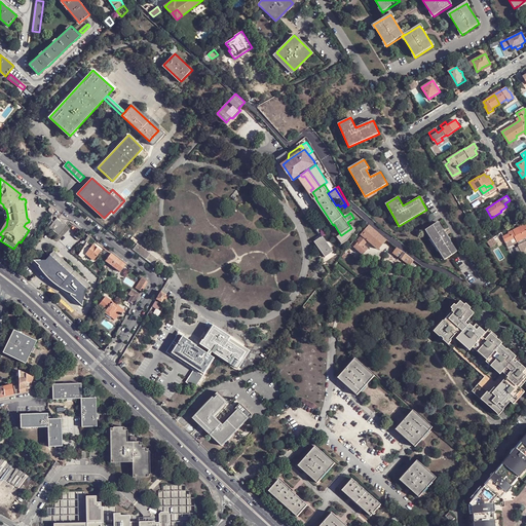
[(3,204),(0,202),(0,207),(3,210),(4,215),(4,219),(0,226),(0,229),(2,231),(6,226),(7,221),(6,219),(8,219),(7,214),(6,210),(5,209),(3,207),(3,204)]
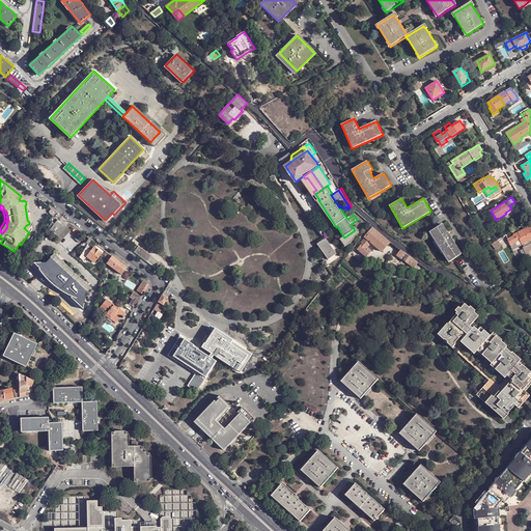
[(58,220),(50,230),(60,239),(68,228),(58,220)]
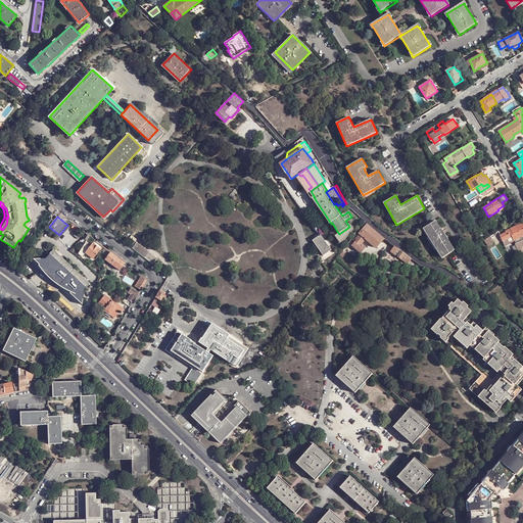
[(435,221),(423,228),(443,257),(455,250),(435,221)]
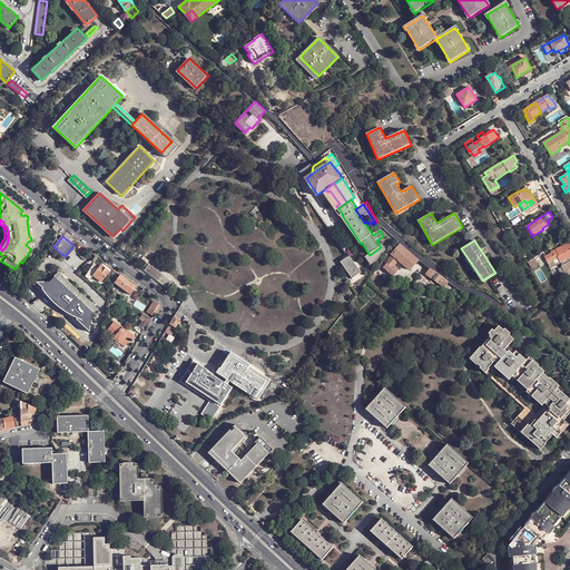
[(402,245),(397,242),(387,256),(390,258),(402,245)]
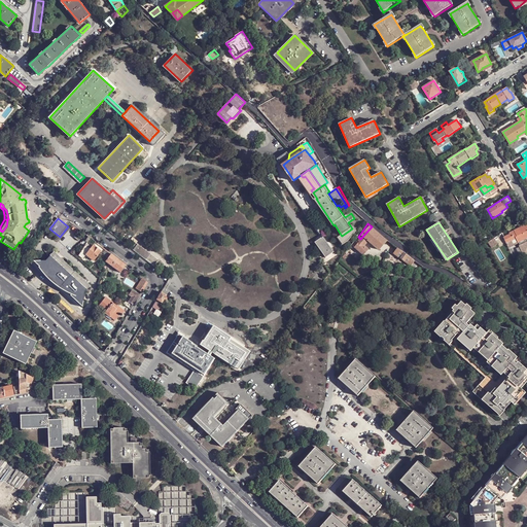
[(526,223),(510,233),(511,235),(504,237),(506,243),(517,238),(525,255),(526,253),(526,223)]
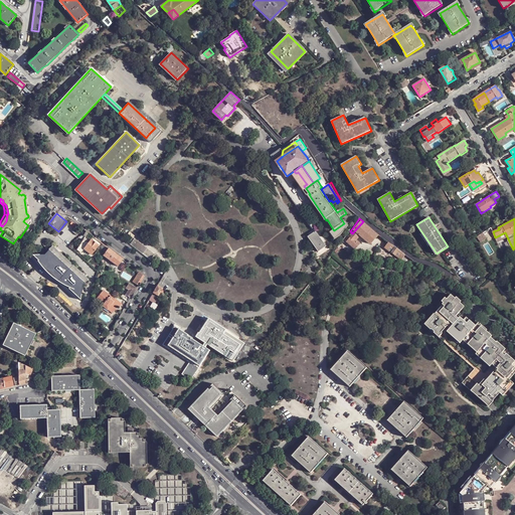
[(334,230),(333,229),(330,232),(335,239),(341,235),(349,225),(346,220),(346,221),(345,222),(344,223),(334,230)]
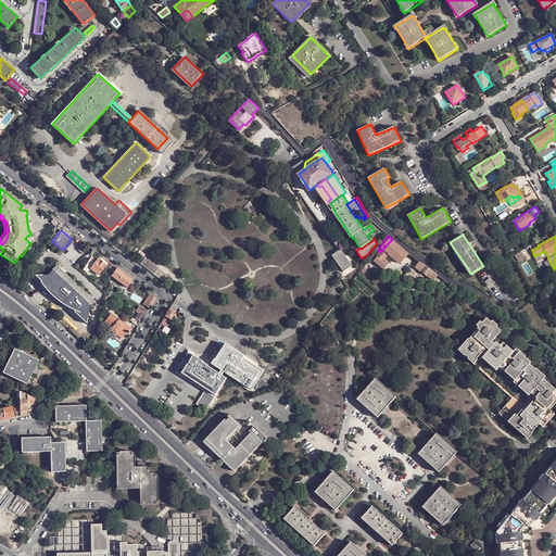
[(408,253),(392,239),(380,252),(379,253),(380,254),(375,261),(383,269),(389,263),(384,258),(390,254),(400,263),(408,253)]
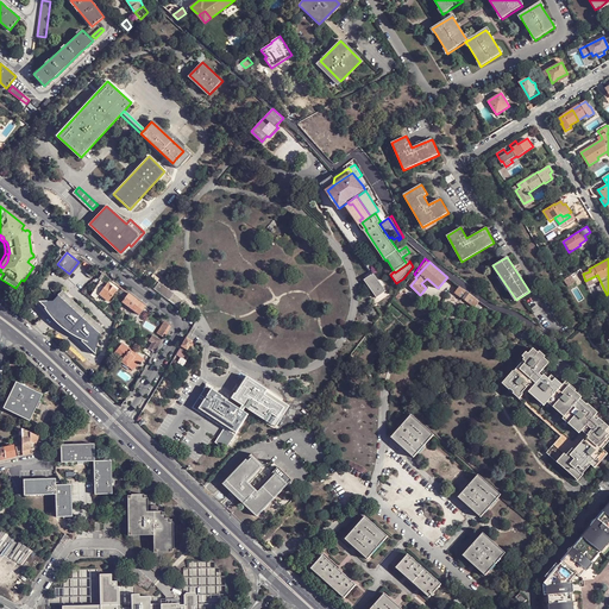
[(111,280),(102,272),(99,278),(100,280),(90,295),(95,299),(99,294),(108,301),(117,290),(108,283),(111,280)]
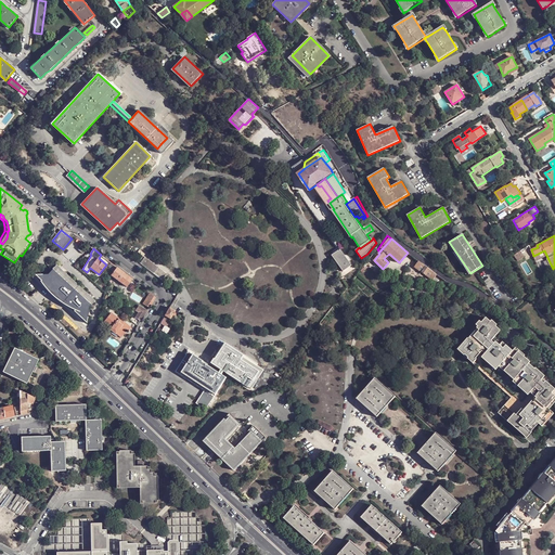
[(140,249),(133,257),(139,261),(144,254),(140,249)]
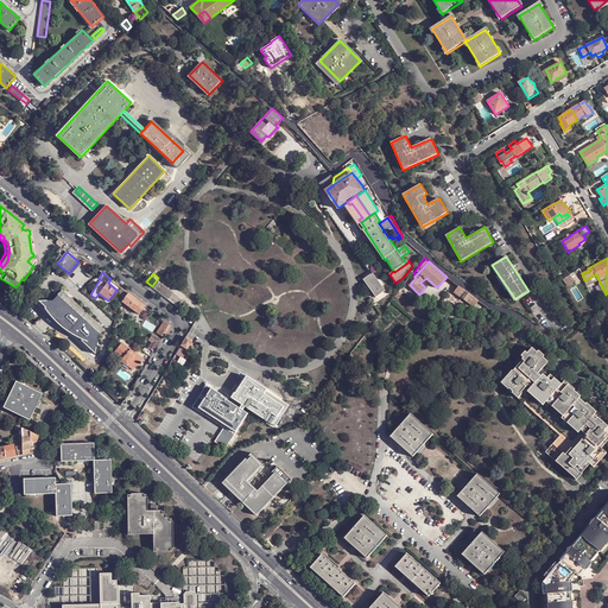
[(365,279),(377,298),(386,291),(375,276),(374,273),(366,278),(365,279)]
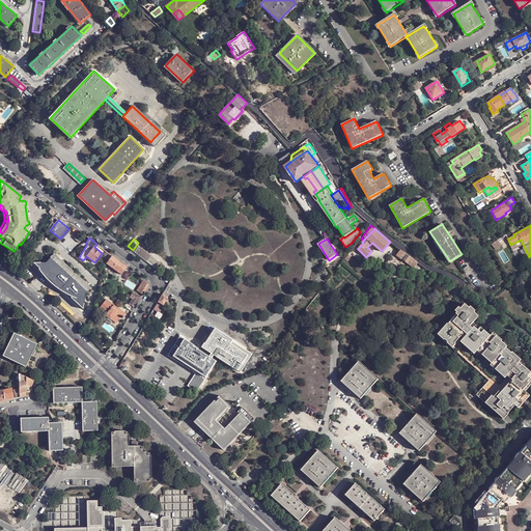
[(498,239),(492,243),(496,248),(502,244),(498,239)]
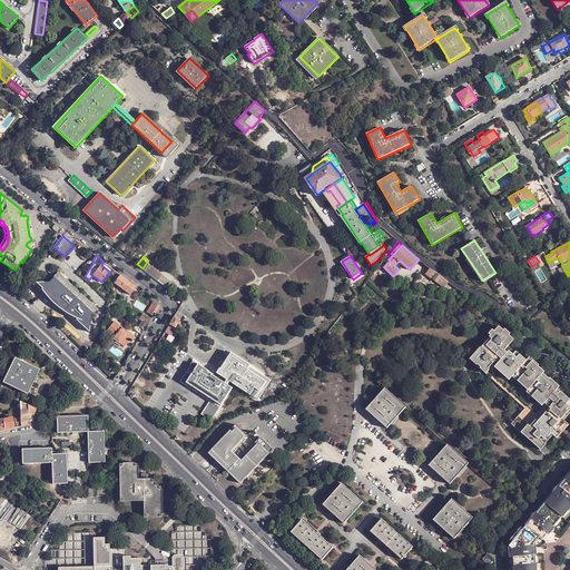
[(144,269),(167,287),(170,282),(148,264),(144,269)]
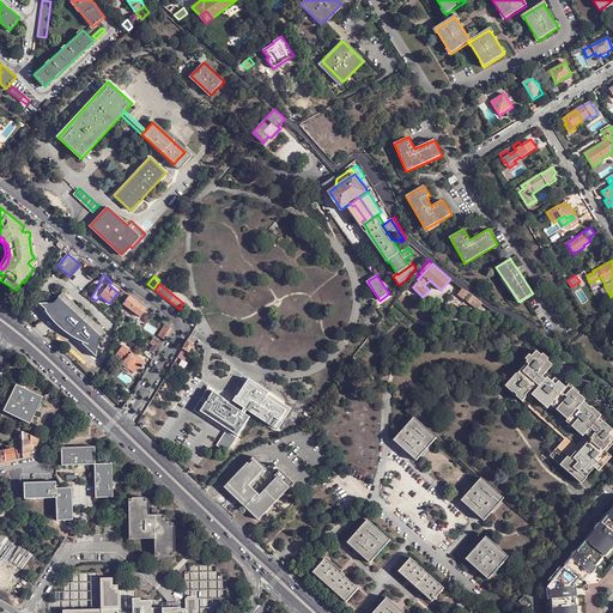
[(480,308),(484,303),(463,287),(460,292),(480,308)]
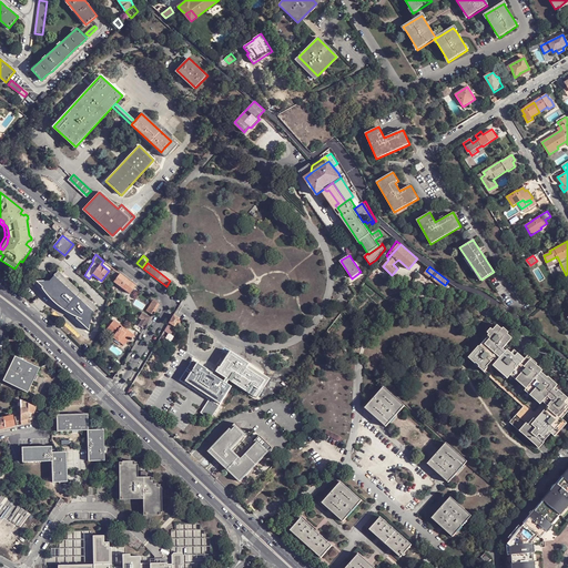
[(115,281),(120,274),(114,270),(112,273),(113,274),(111,277),(115,281)]
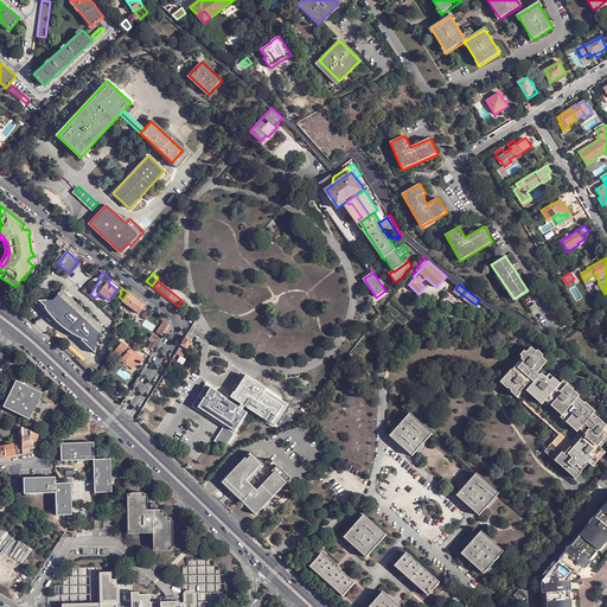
[(104,330),(62,289),(52,300),(38,301),(95,353),(97,337),(104,330)]
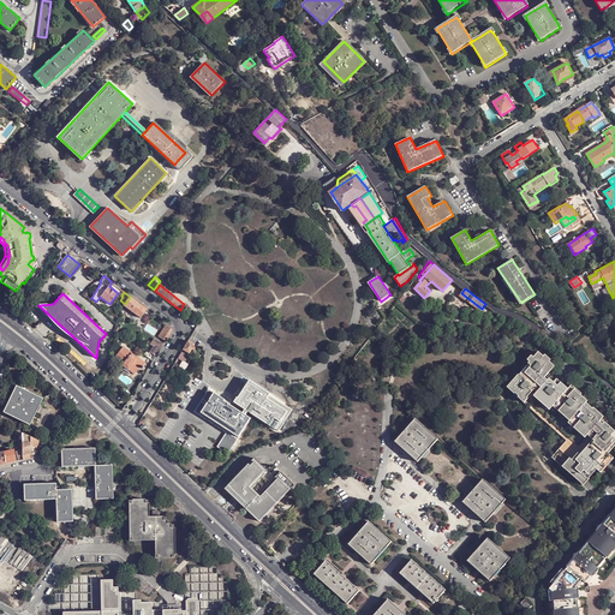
[(125,304),(124,305),(141,318),(148,310),(130,297),(125,304)]
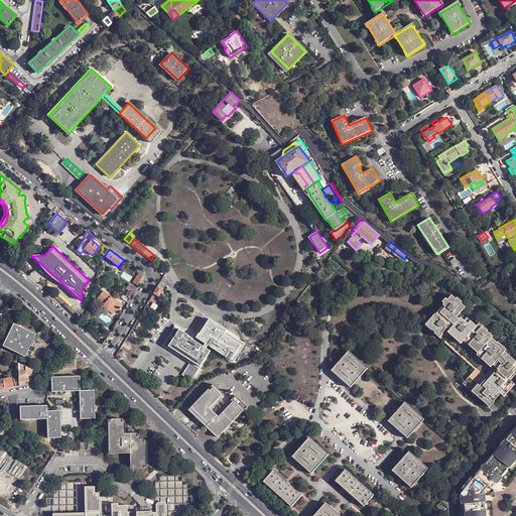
[(142,274),(140,276),(136,284),(139,286),(145,277),(142,274)]
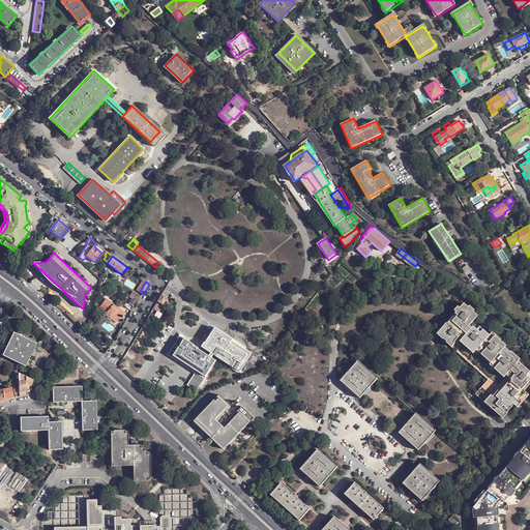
[(163,293),(158,301),(162,303),(164,304),(169,296),(163,293)]
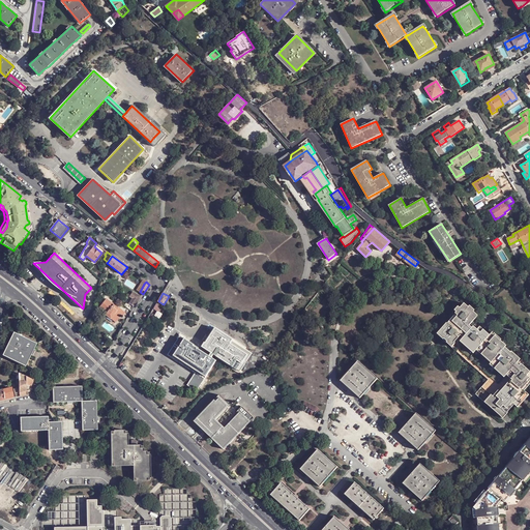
[(131,304),(136,306),(141,298),(137,296),(134,294),(130,298),(135,300),(131,304)]
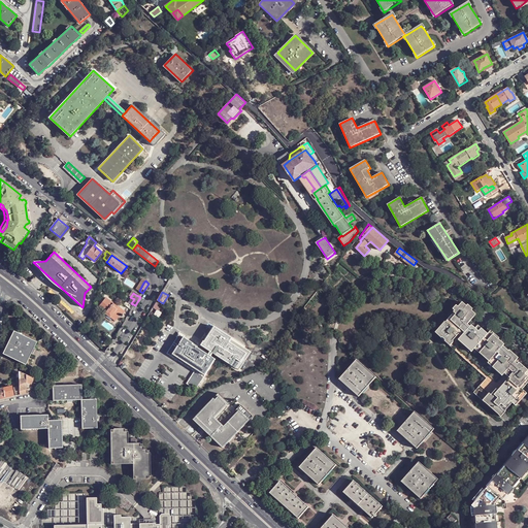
[(120,314),(122,315),(123,316),(125,311),(119,306),(118,307),(106,298),(99,307),(106,314),(105,315),(113,321),(120,314)]
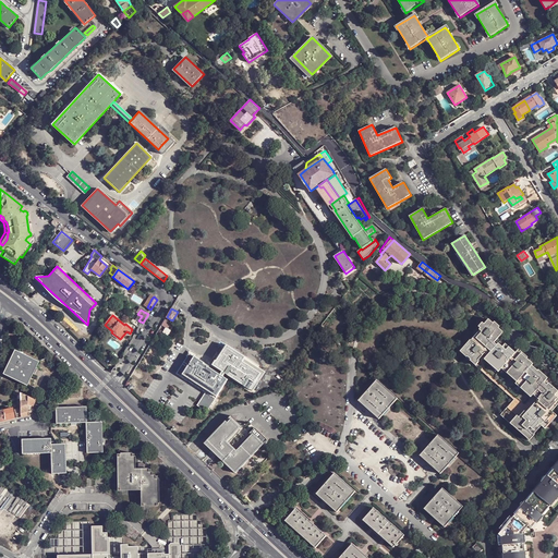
[(492,350),(488,354),(485,358),(499,371),(502,367),(516,352),(509,346),(507,349),(499,342),(497,343),(495,341),(504,331),(499,327),(500,325),(495,320),(494,323),(489,318),(485,323),(483,322),(480,326),(481,327),(481,328),(481,329),(483,330),(477,337),(492,350)]
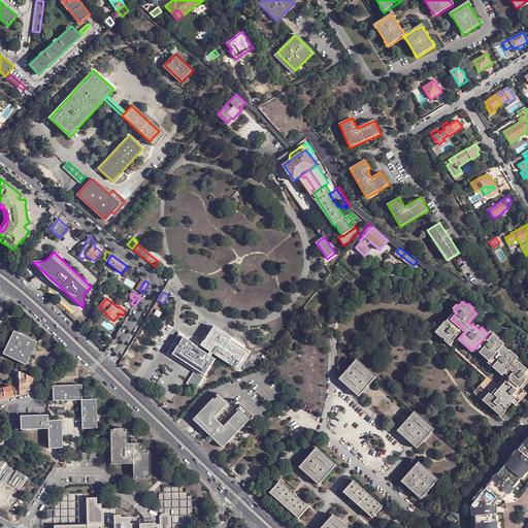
[(446,340),(451,344),(454,340),(454,339),(459,333),(462,335),(465,331),(452,319),(457,312),(455,311),(447,321),(446,321),(436,331),(442,336),(443,336),(447,339),(446,340)]
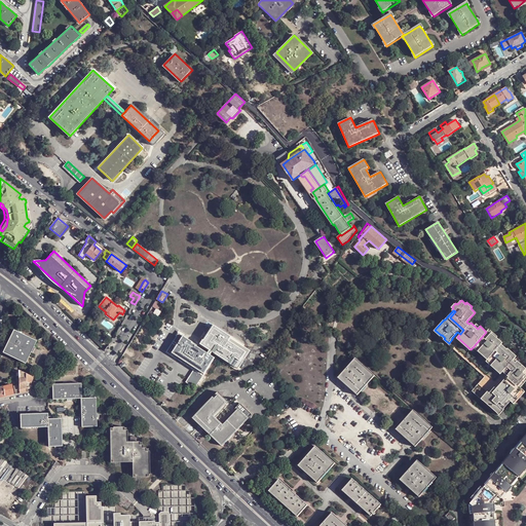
[(212,326),(201,345),(241,367),(252,348),(212,326)]
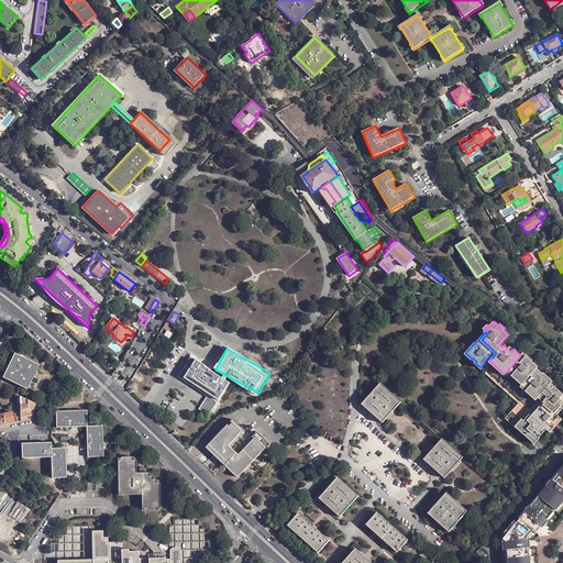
[(29,387),(34,374),(36,367),(39,362),(13,352),(4,377),(29,387)]
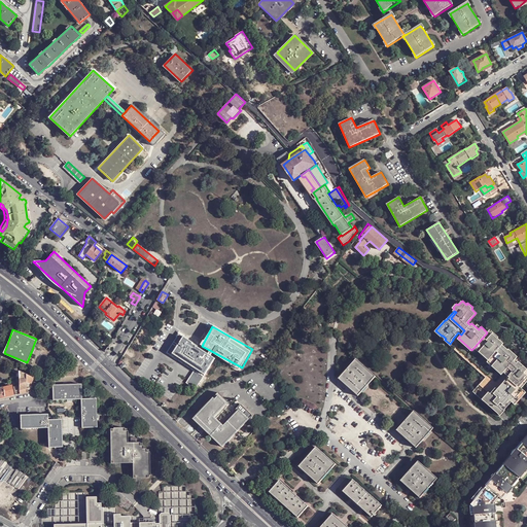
[(487,332),(475,347),(489,359),(502,344),(503,343),(498,338),(499,337),(490,329),(487,332)]
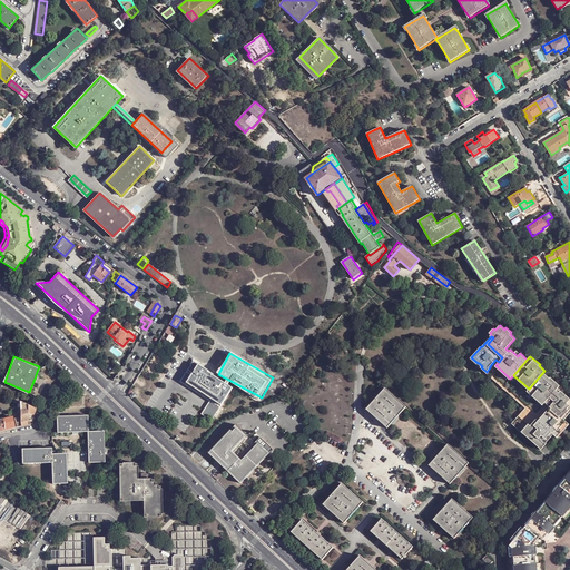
[(490,367),(487,372),(524,405),(540,419),(550,406),(546,402),(543,404),(528,391),(529,389),(513,375),(510,379),(495,365),(499,362),(495,360),(490,366),(490,367)]
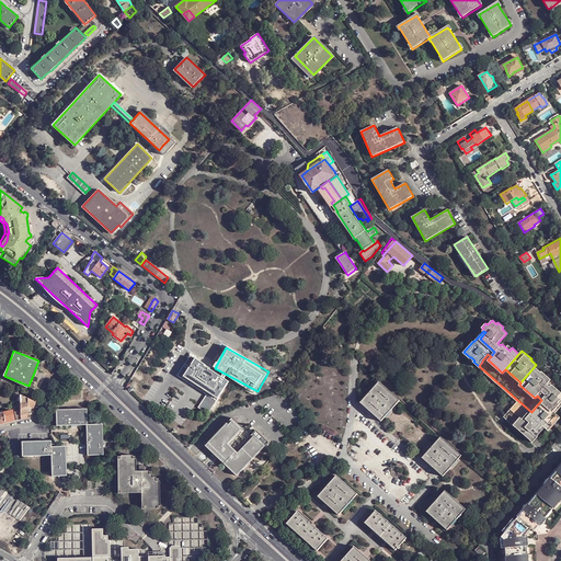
[(217,402),(218,400),(184,377),(197,359),(197,358),(192,355),(178,376),(206,395),(217,401),(217,402)]
